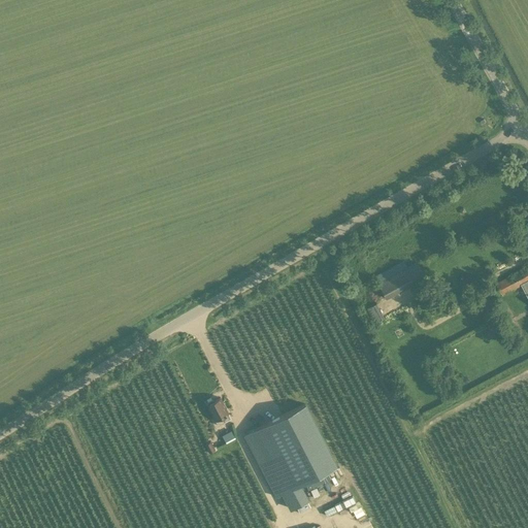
[(386,298),(415,283),(403,262),(392,268),(395,272),(377,283),(386,298)]
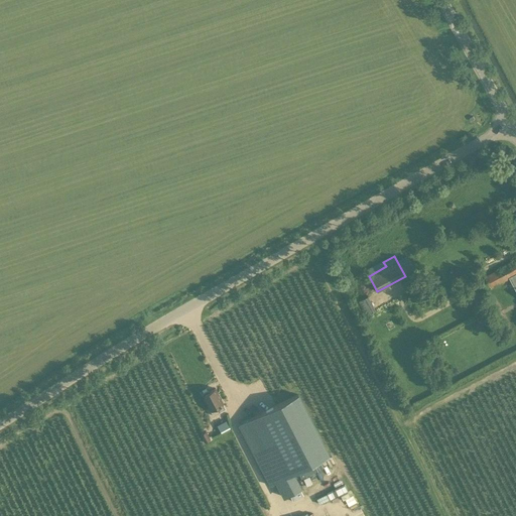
[(515,260),(485,276),(491,288),(510,278),(515,288),(515,260)]
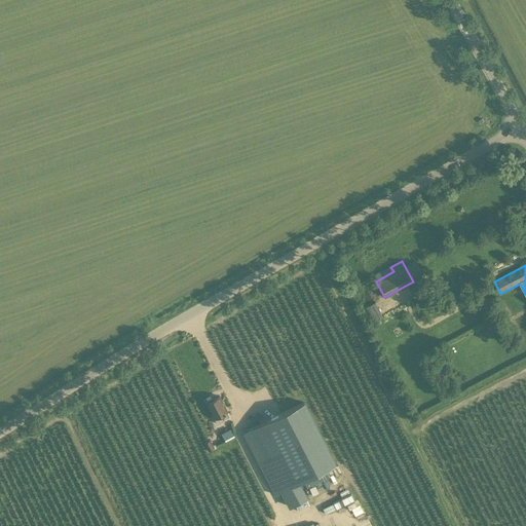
[(382,317),(375,302),(366,307),(373,322),(382,317)]
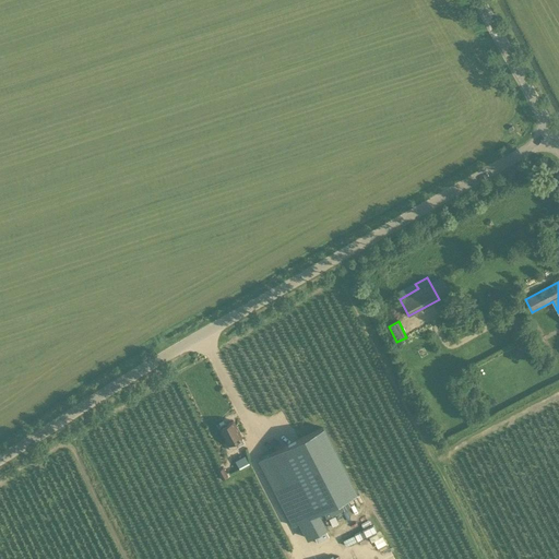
[(230,450),(244,442),(233,421),(226,425),(225,423),(218,426),(219,428),(218,428),(230,450)]
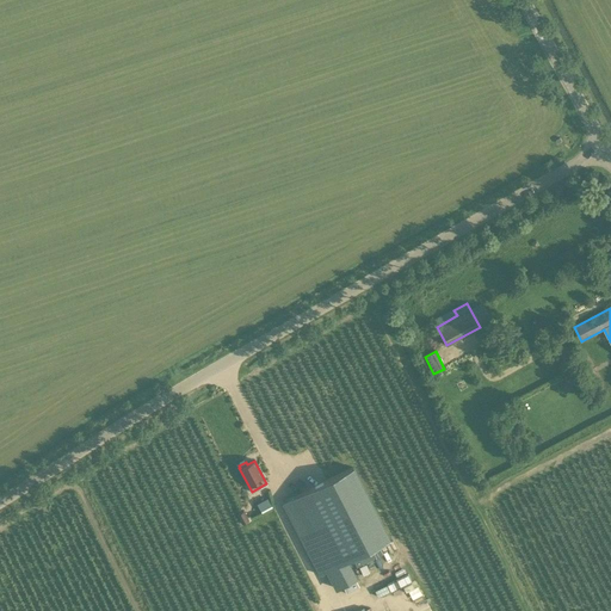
[(355,469),(289,503),(283,505),(319,574),(326,571),(334,588),(356,578),(346,560),(389,538),(355,469)]
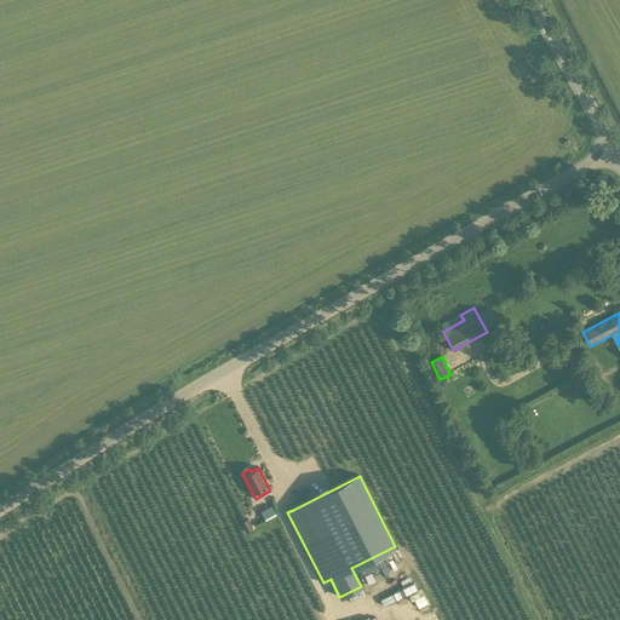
[(246,533),(253,528),(247,518),(240,522),(246,533)]
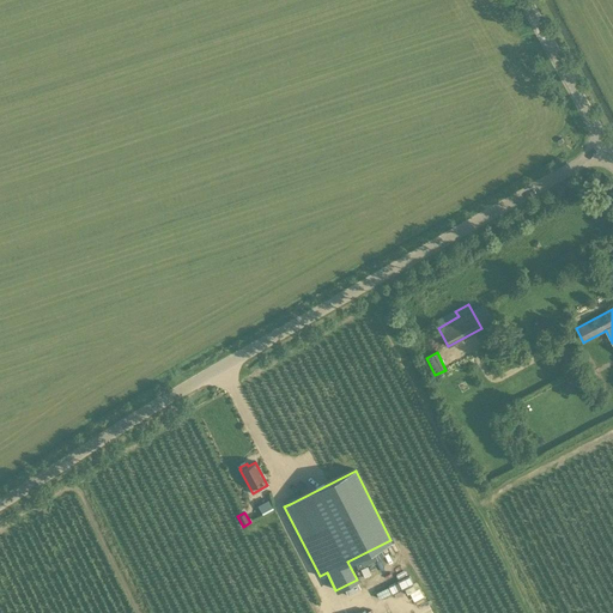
[(408,576),(386,584),(389,592),(411,584),(408,576)]
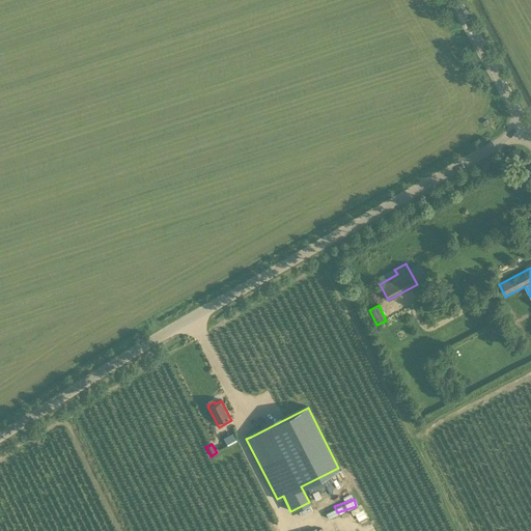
[(298,508),(301,514),(312,509),(309,502),(298,508)]
